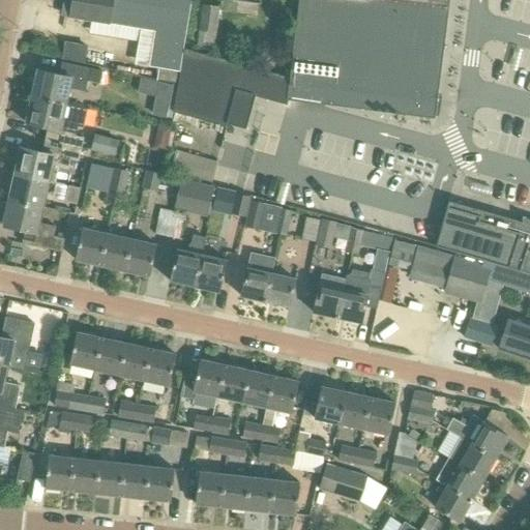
[(71,0),(69,18),(112,24),(115,0),(71,0)]
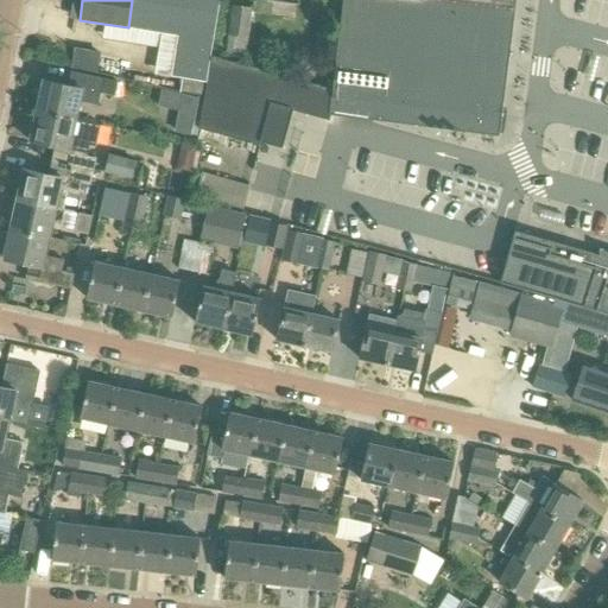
[(132,0),(128,27),(178,36),(171,76),(183,78),(181,92),(206,96),(211,56),(220,0),(132,0)]
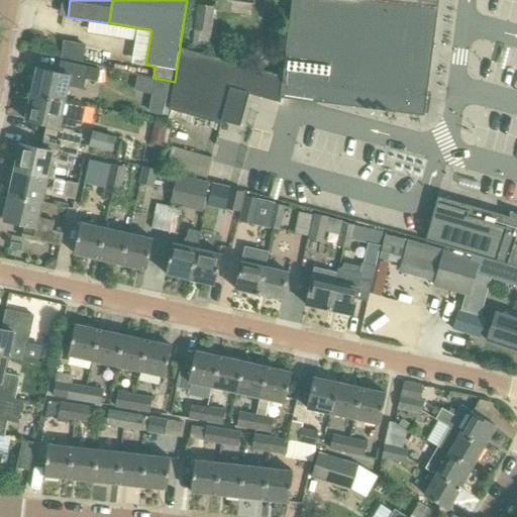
[(291,0),(282,76),(180,47),(175,82),(170,110),(220,123),(228,90),(279,102),(280,97),(423,116),(425,102),(437,0),(291,0)]
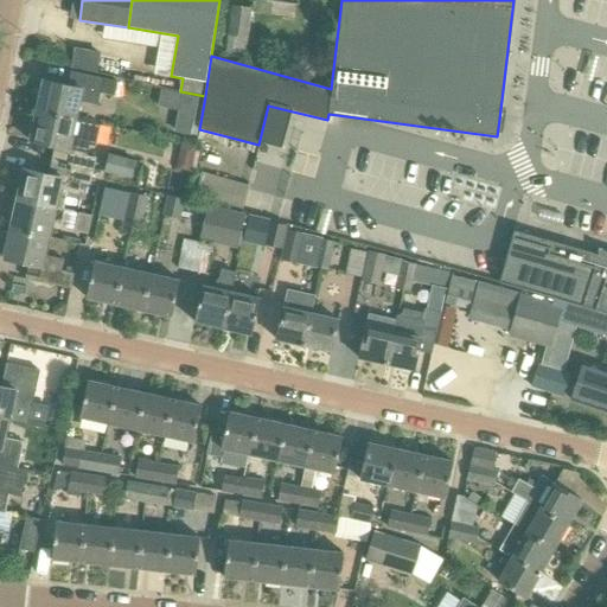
[(231,7),(228,34),(246,37),(249,8),(231,7)]
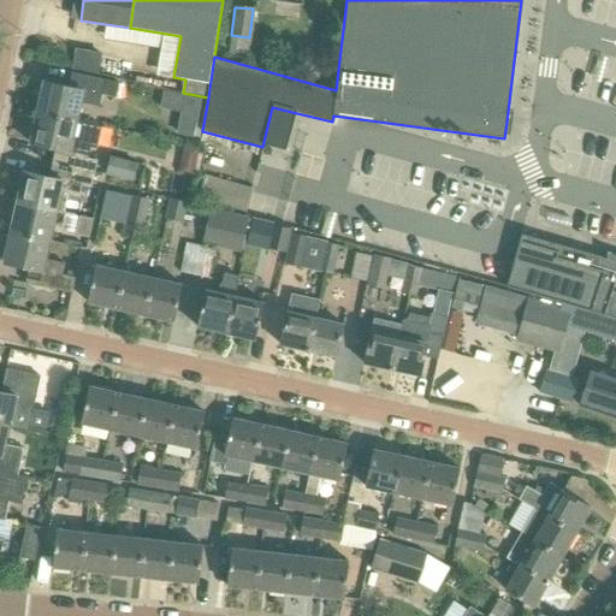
[(35,113),(76,123),(81,104),(99,107),(101,95),(116,98),(118,84),(76,75),(73,88),(42,82),(35,113)]
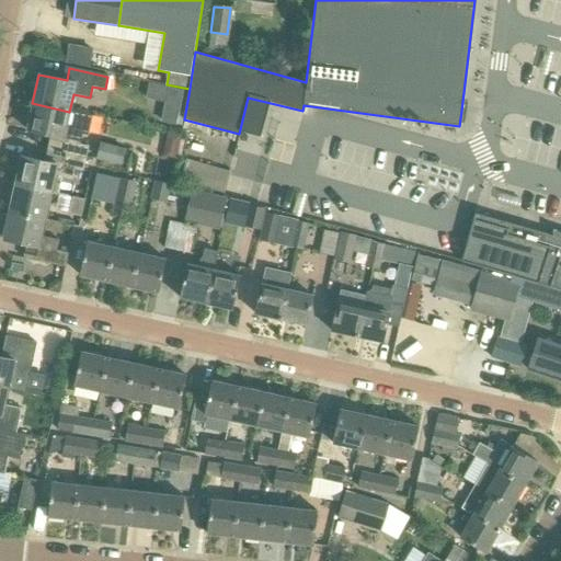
[(183,91),(169,88),(165,102),(161,121),(175,124),(183,91)]
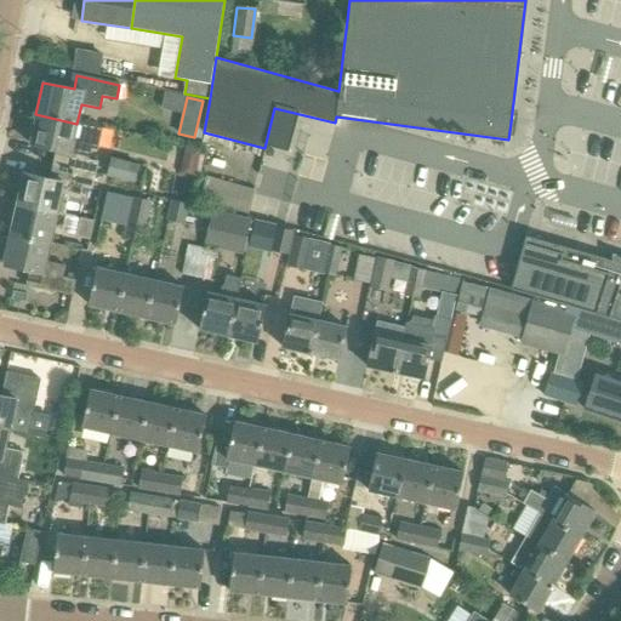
[(60,151),(56,165),(96,175),(98,161),(89,159),(91,146),(97,147),(102,129),(77,124),(35,114),(29,144),(60,151)]
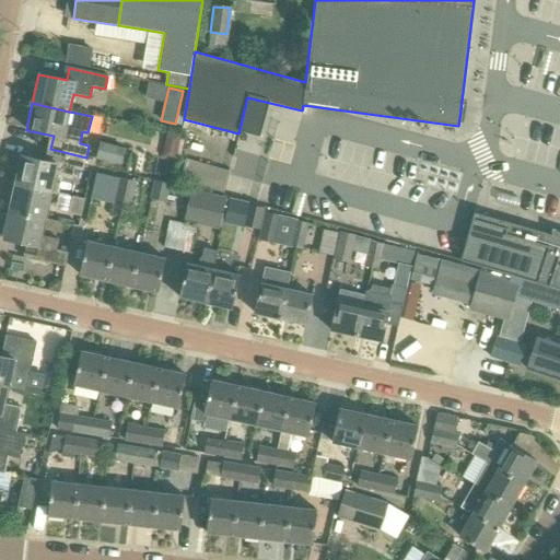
[(175,150),(178,135),(167,132),(165,148),(175,150)]
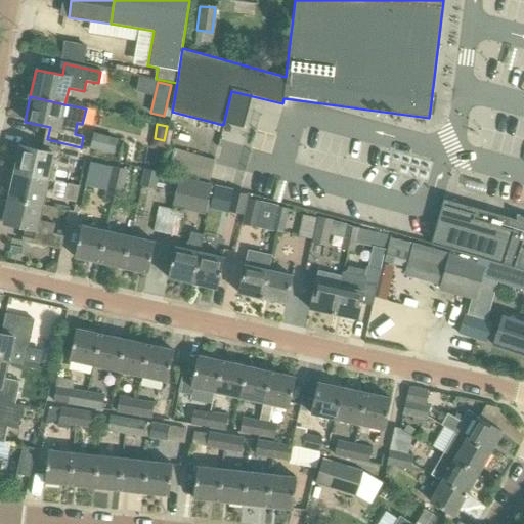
[(91,147),(114,154),(118,140),(94,134),(91,147)]
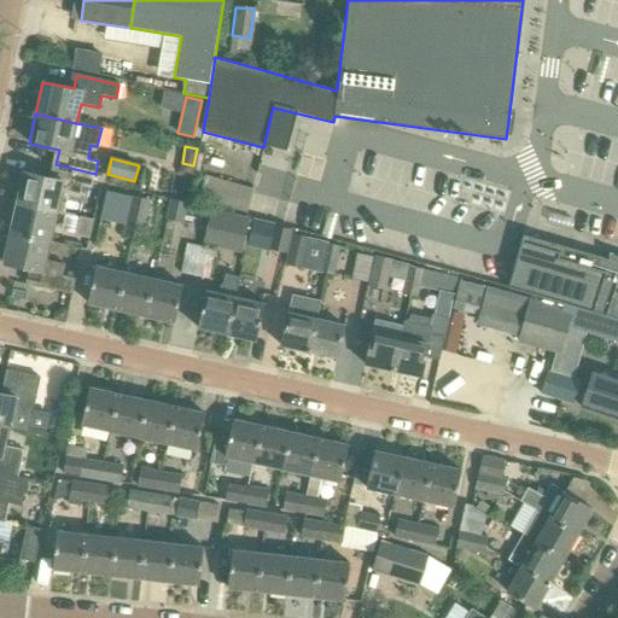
[(95,174),(56,164),(53,179),(23,173),(16,203),(57,213),(63,214),(68,196),(80,198),(82,186),(92,187),(95,174)]
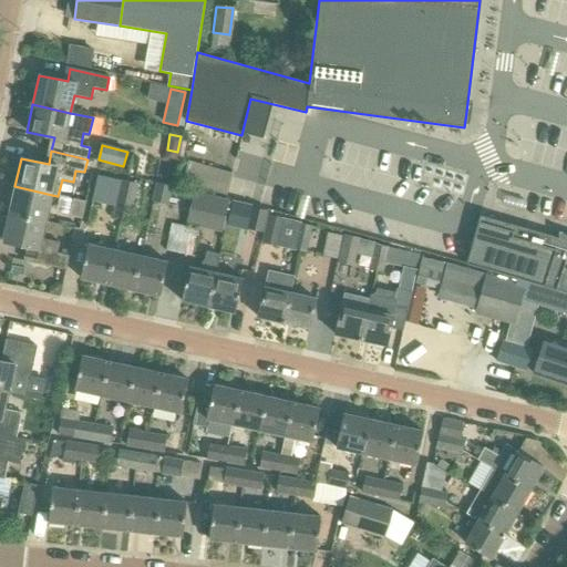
[(177,175),(220,187),(227,166),(184,153),(177,175)]
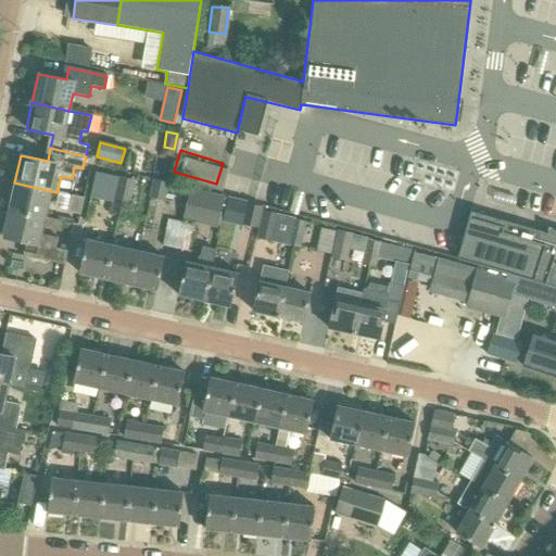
[(135,180),(119,177),(115,194),(130,198),(135,180)]
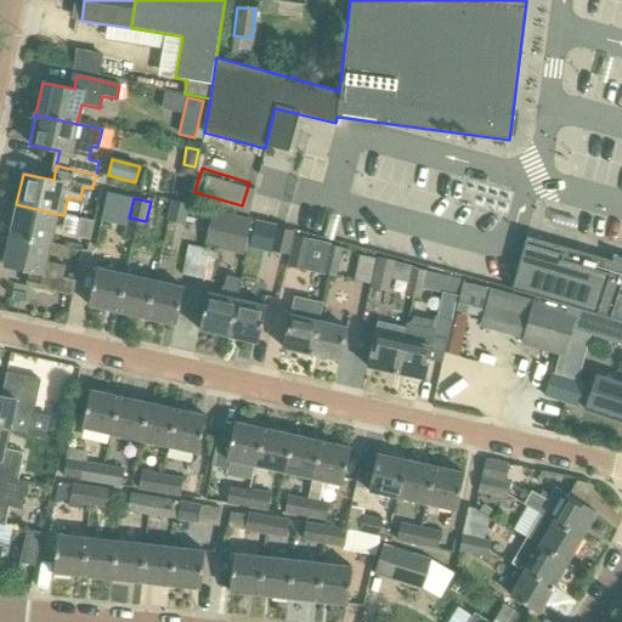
[(57,214),(16,204),(10,235),(50,243),(57,214)]
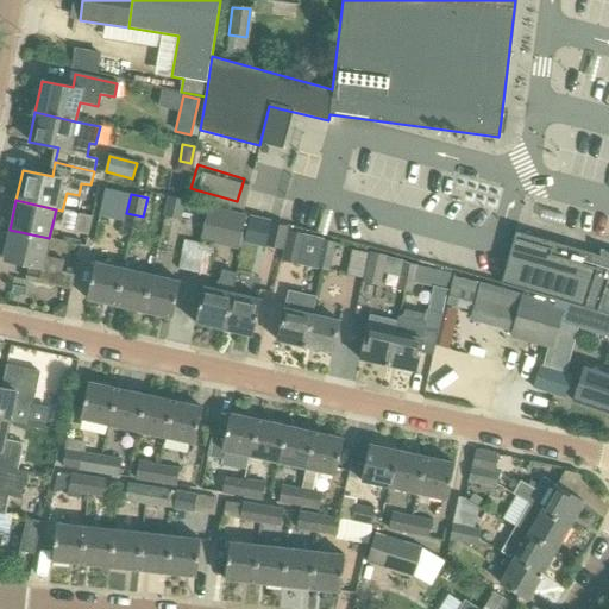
[(165,217),(180,220),(183,205),(169,201),(165,217)]
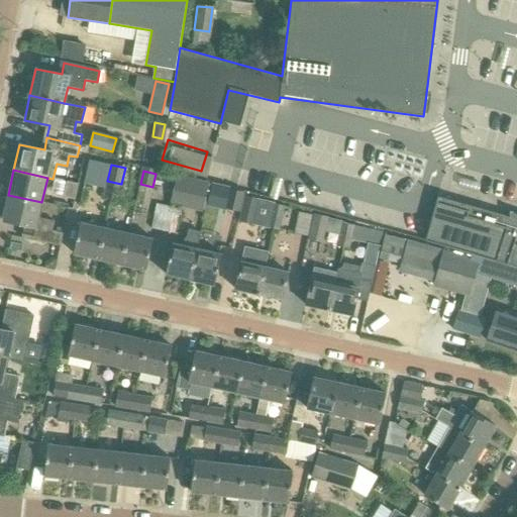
[(172,204),(201,211),(208,184),(179,177),(172,204)]
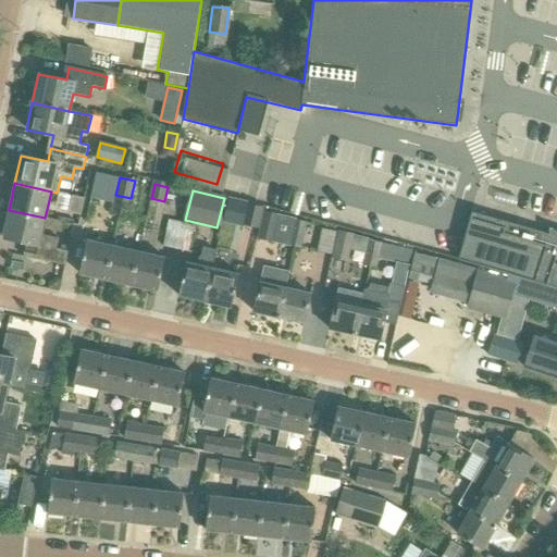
[(131,198),(115,195),(111,213),(126,217),(131,198)]
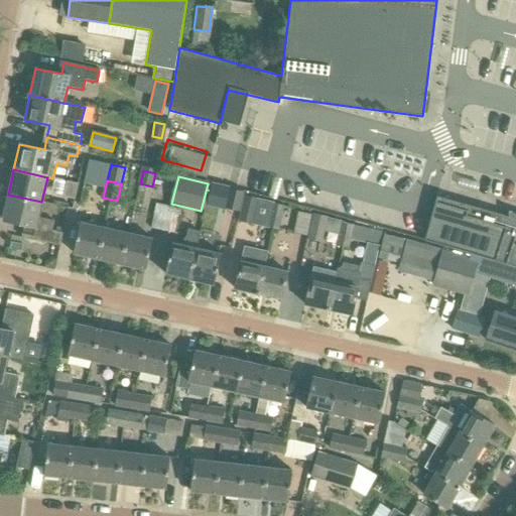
[(63,197),(74,200),(78,183),(67,181),(63,197)]
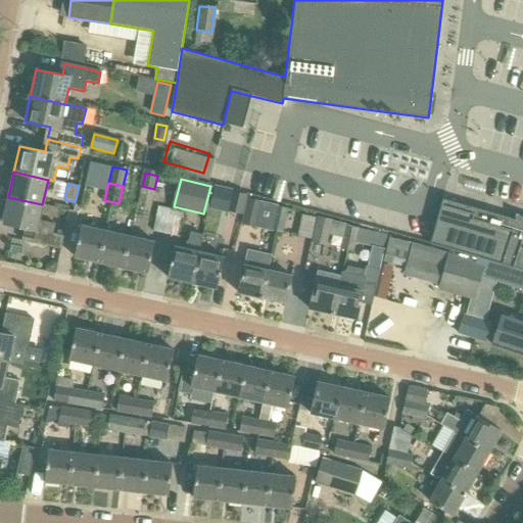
[(241,212),(246,195),(230,191),(226,209),(241,212)]
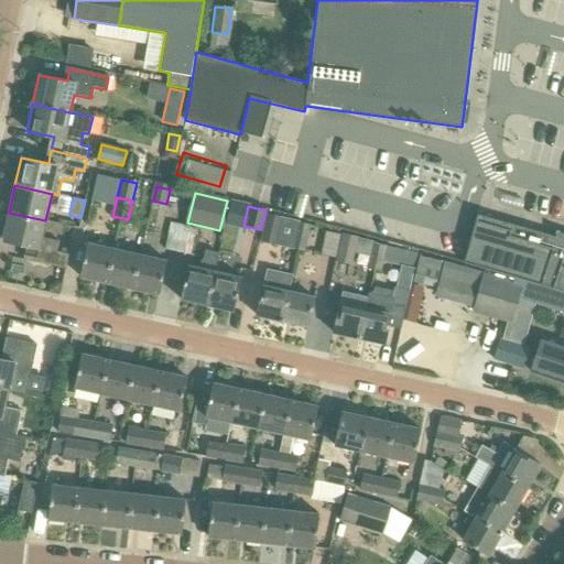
[(45,220),(9,213),(2,241),(31,247),(28,261),(54,266),(66,269),(69,253),(56,251),(58,241),(42,238),(45,220)]
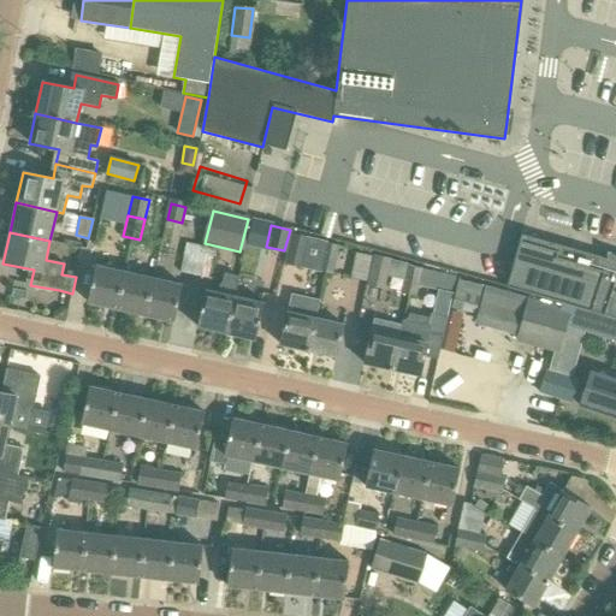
[(308,237),(291,234),(285,264),(301,267),(308,237)]
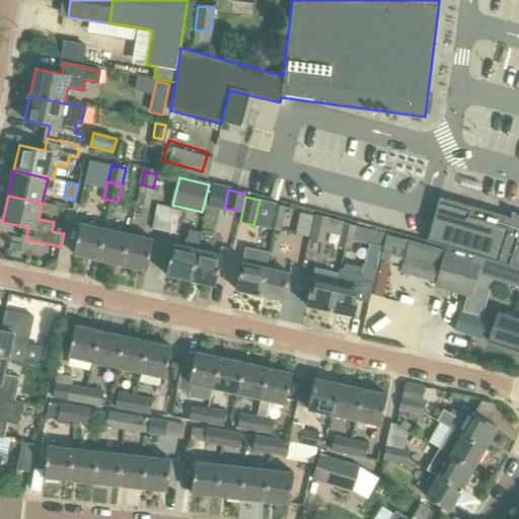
[(427,241),(426,241),(480,256),(479,261),(476,273),(518,286),(518,220),(439,198),(438,202),(432,222),(427,238),(427,241)]
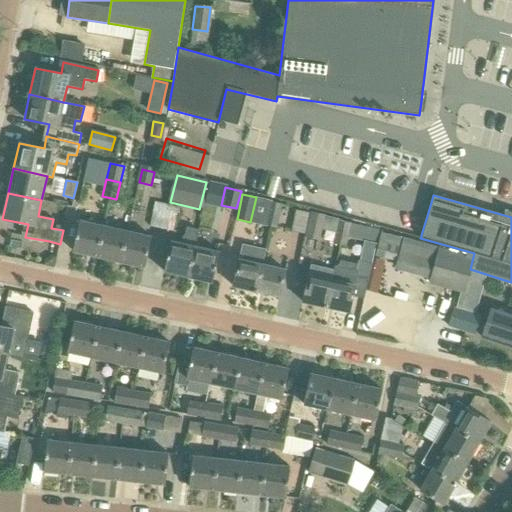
[(268,202),(265,215),(272,216),(273,214),(278,215),(281,204),(268,202)]
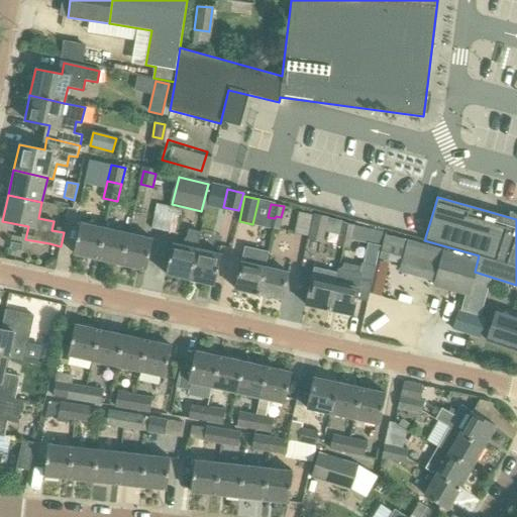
[(293,233),(307,236),(310,216),(297,213),(293,233)]
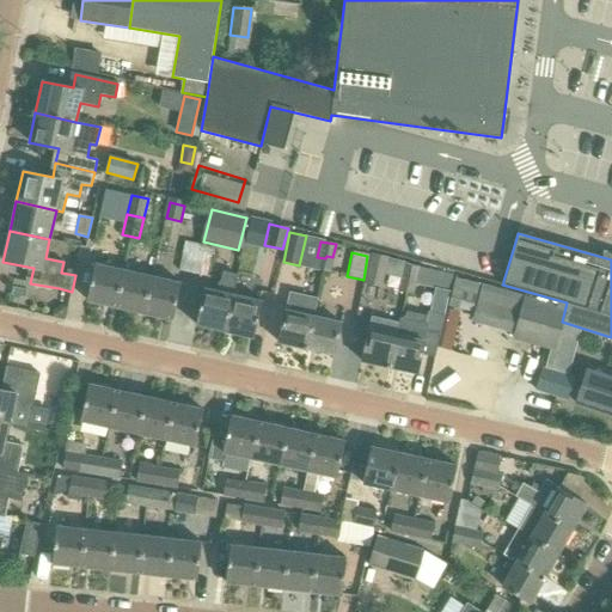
[(387,258),(371,255),(365,282),(383,286),(387,258)]
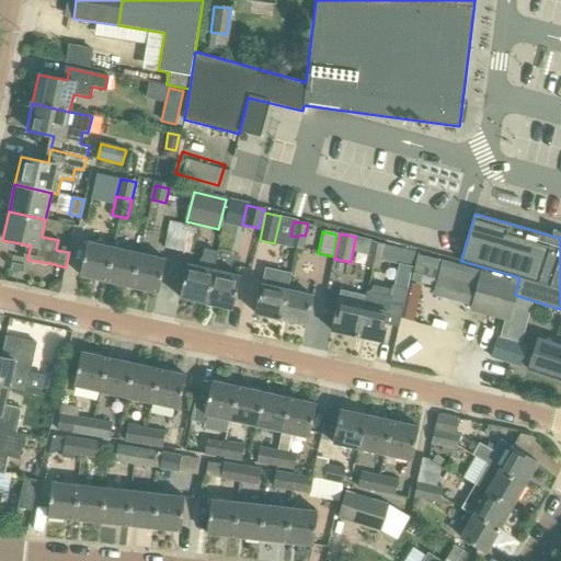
[(298,237),(290,236),(288,247),(302,250),(305,236),(299,235),(298,237)]
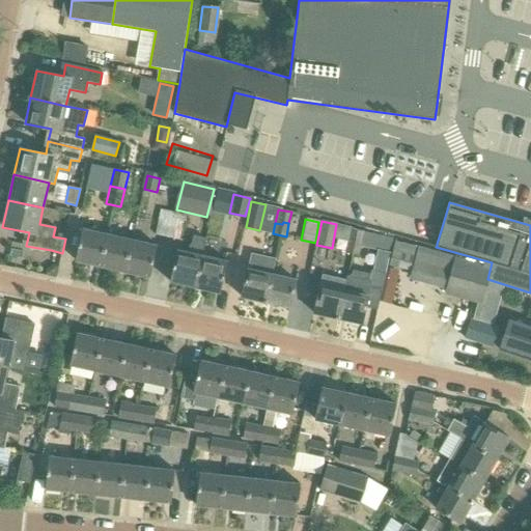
[(361,244),(364,231),(351,228),(348,241),(361,244)]
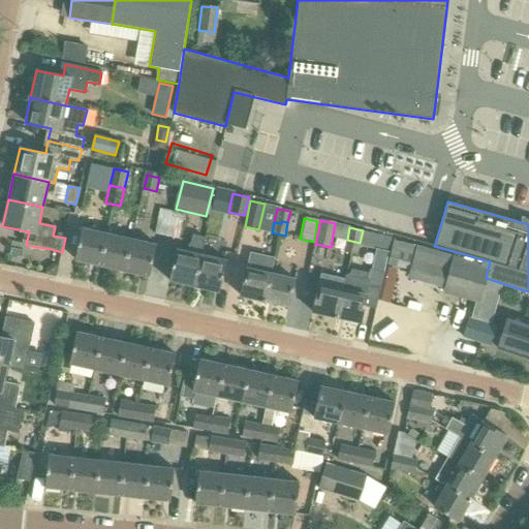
[(74,259),(99,266),(106,234),(82,228),(74,259)]
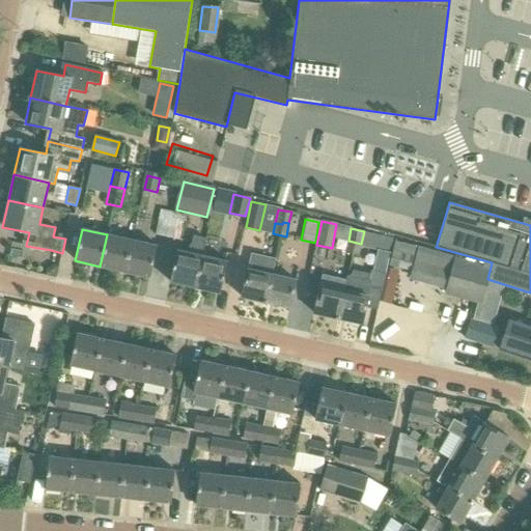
[(107,234),(100,267),(124,272),(132,240),(107,234)]
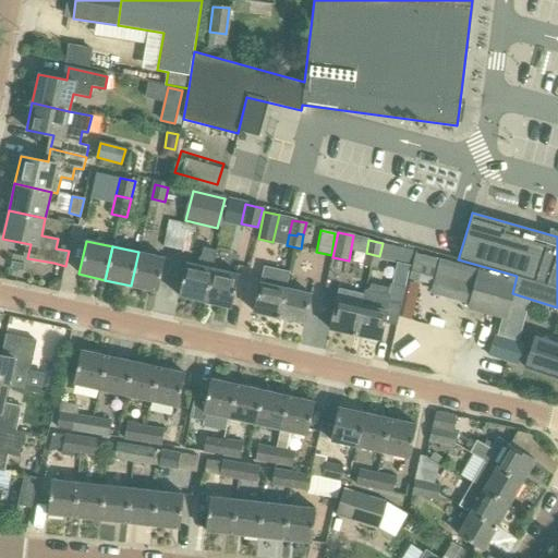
[(204,302),(211,268),(215,251),(204,249),(201,266),(185,263),(178,296),(204,302)]
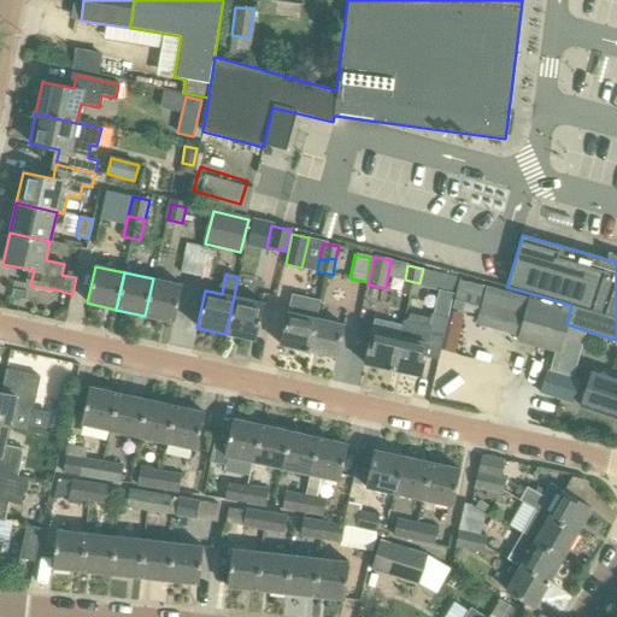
[(153,278),(145,316),(172,322),(181,286),(153,278)]
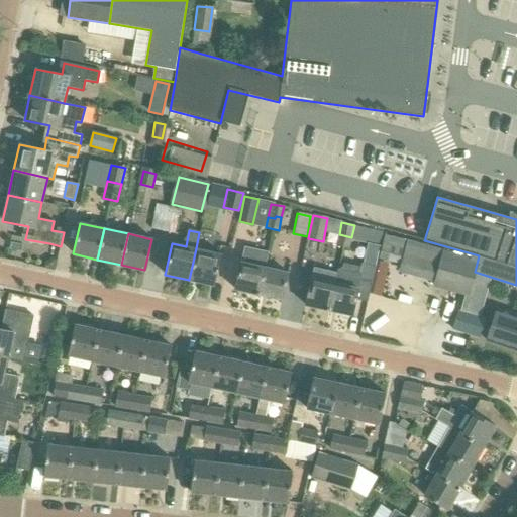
[(351,240),(351,237),(339,234),(336,246),(349,248),(351,240)]
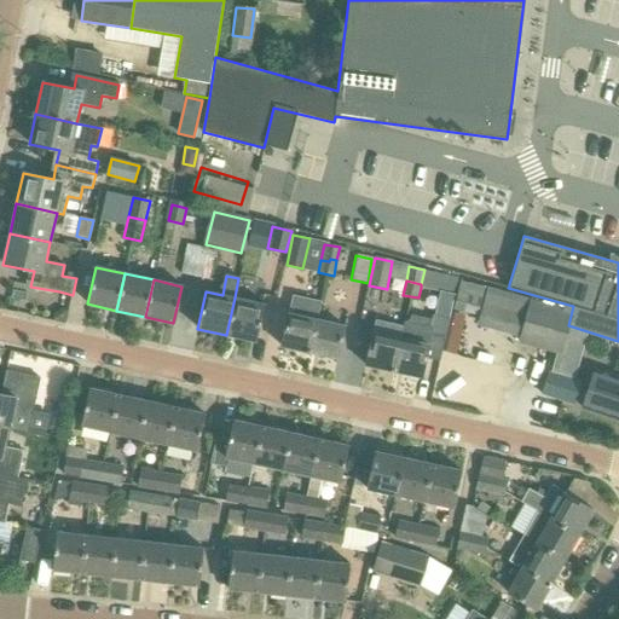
[(481,291),(473,320),(512,330),(519,302),(481,291)]
